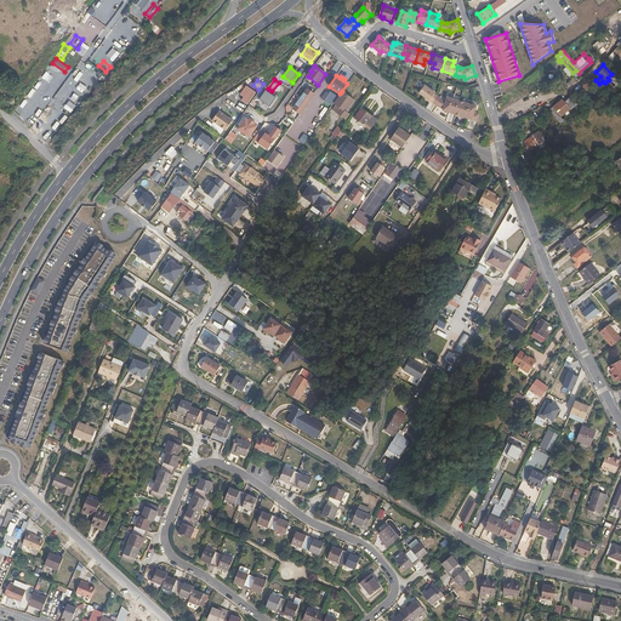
[(591,80),(579,90),(584,97),(596,86),(591,80)]
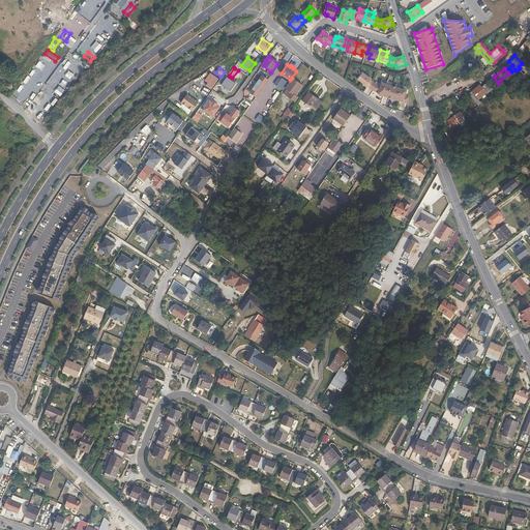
[(62,76),(67,80),(71,75),(66,70),(62,76)]
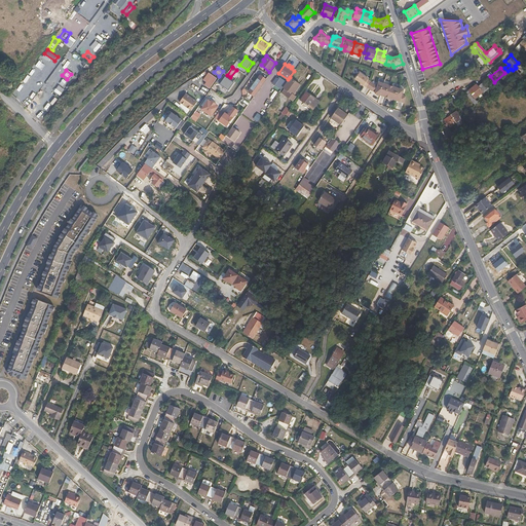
[(209,72),(203,79),(207,82),(204,85),(210,88),(217,78),(209,72)]
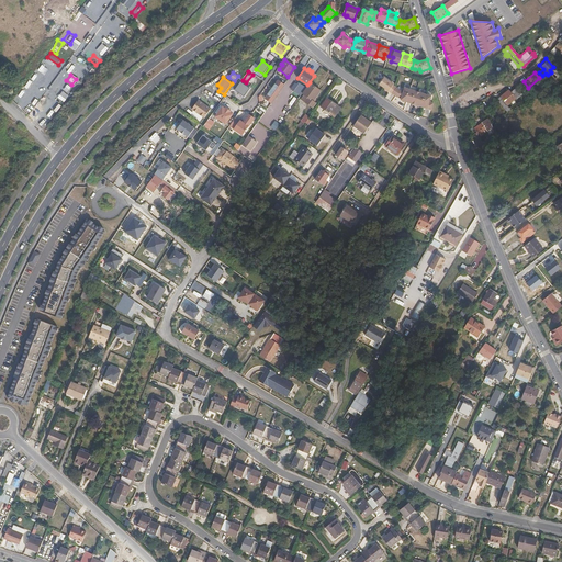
[(253,88),(256,90),(263,79),(260,77),(253,88)]
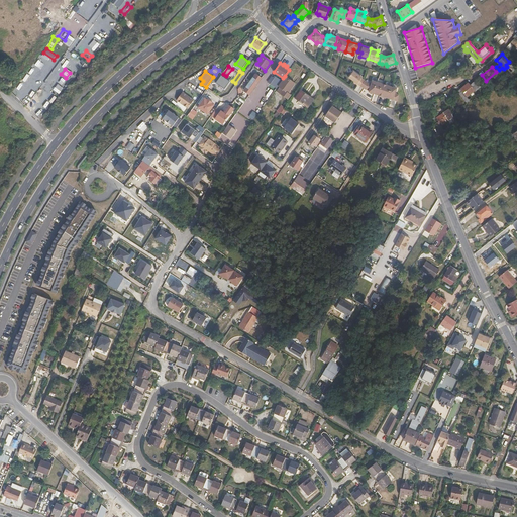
[(360,86),(365,81),(362,79),(363,78),(353,71),(349,78),(360,86)]
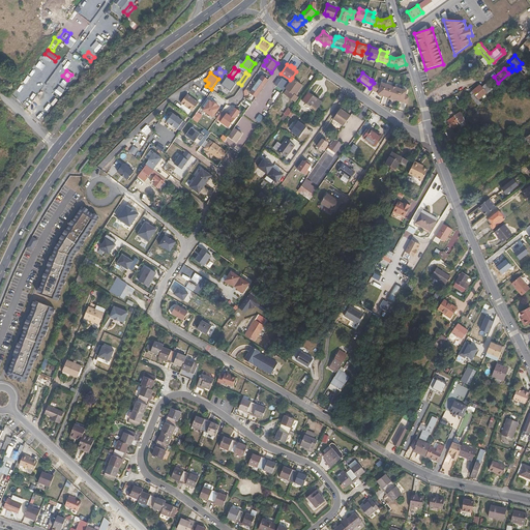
[(235,83),(227,77),(222,85),(230,91),(235,83)]
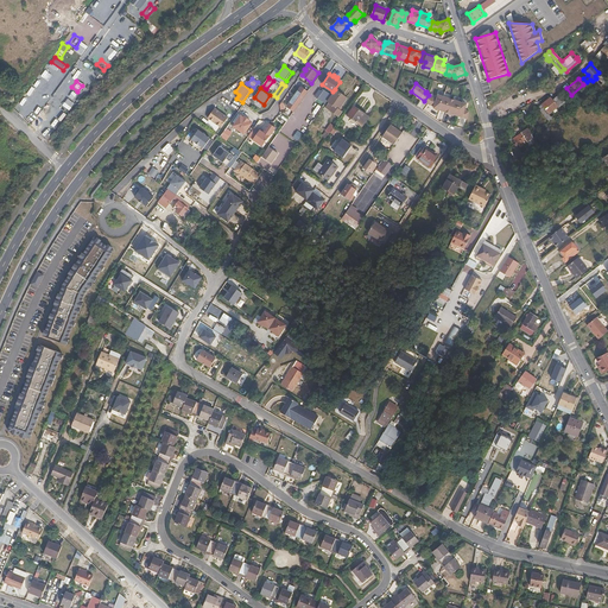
[(301,88),(287,107),(293,112),(308,93),(301,88)]
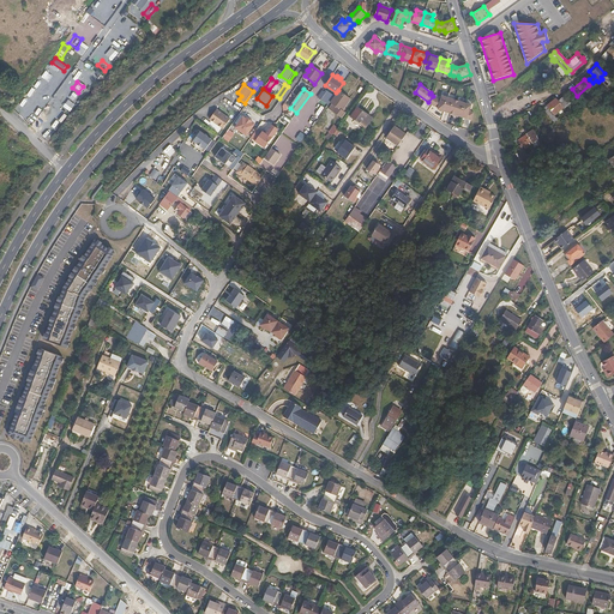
[(336,92),(330,101),(332,103),(329,109),(342,118),(345,112),(342,110),(350,98),(338,90),(336,92)]
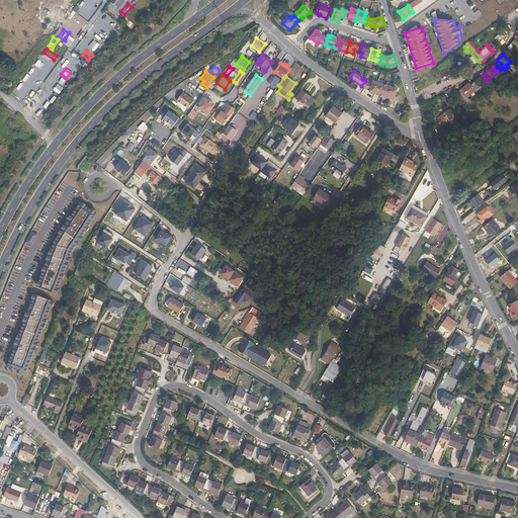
[(372,84),(368,83),(364,88),(365,89),(370,90),(369,92),(374,94),(378,82),(373,81),(372,84)]
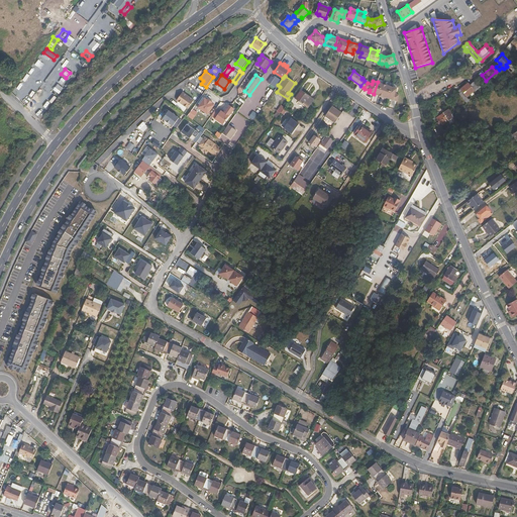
[(387,85),(378,82),(374,94),(383,96),(387,85)]
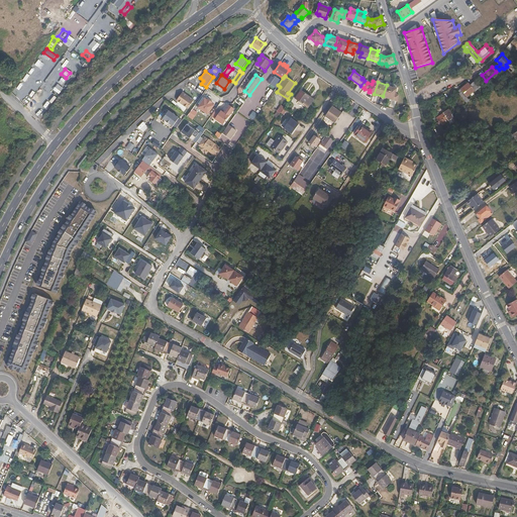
[(475,91),(468,83),(460,89),(461,91),(468,97),(475,91)]
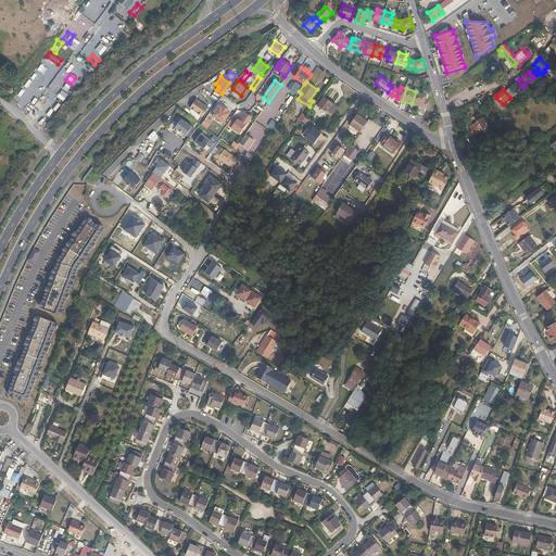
[(421,93),(416,91),(412,103),(417,105),(421,93)]
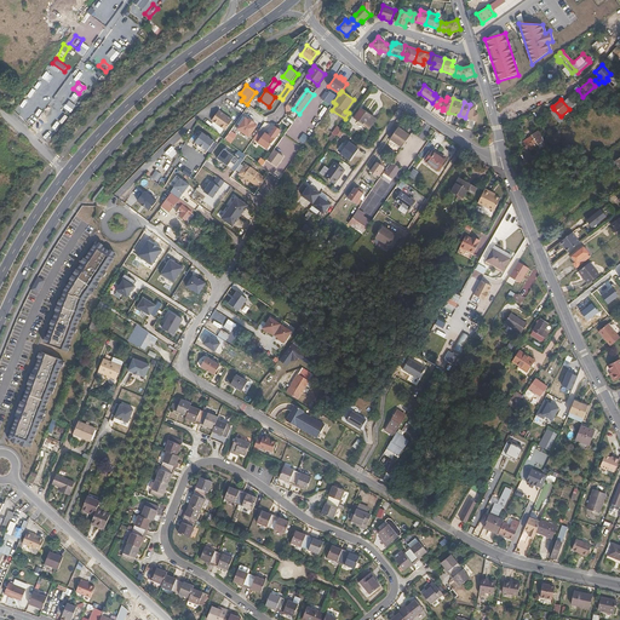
[(476,107),(470,104),(465,118),(476,121),(478,114),(474,112),(476,107)]
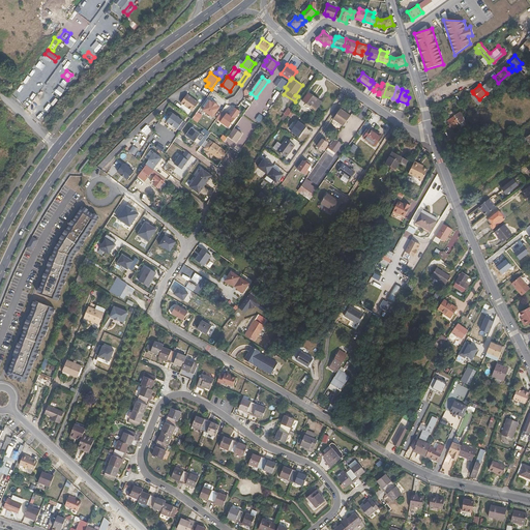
[(321,101),(308,92),(305,96),(304,95),(302,99),(315,109),(321,101)]
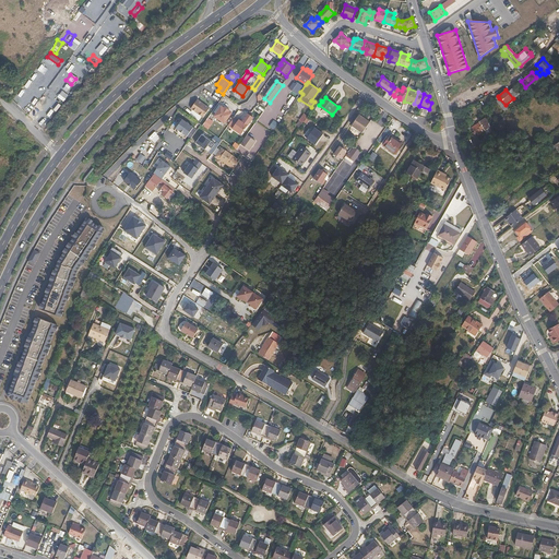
[(506,105),(499,98),(496,102),(506,111),(508,109),(506,105)]
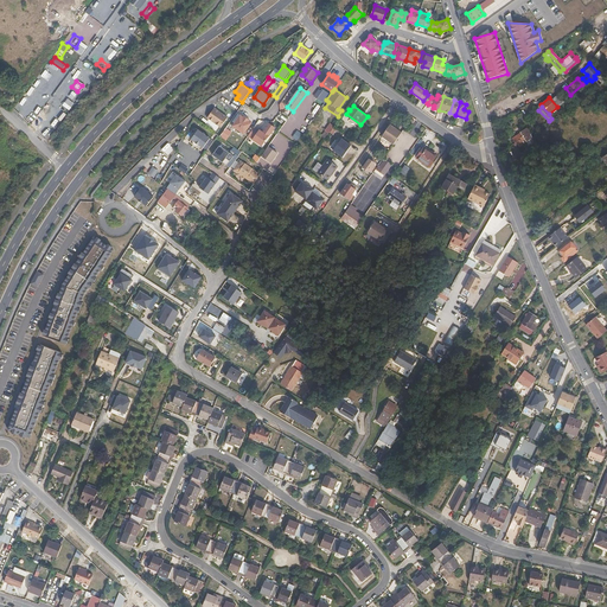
[(221,127),(228,117),(213,108),(208,117),(221,127)]
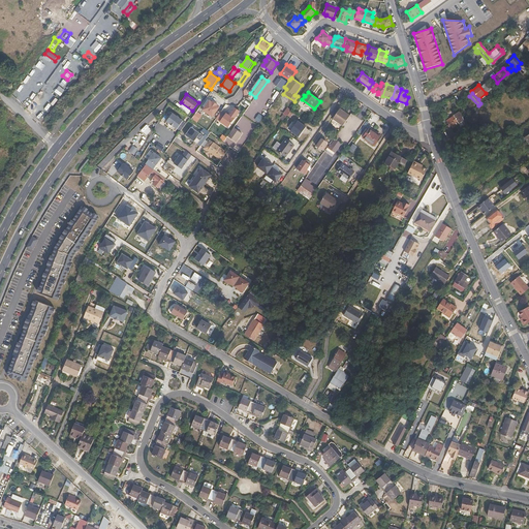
[(209,100),(203,110),(213,117),(219,107),(216,105),(212,102),(209,100)]
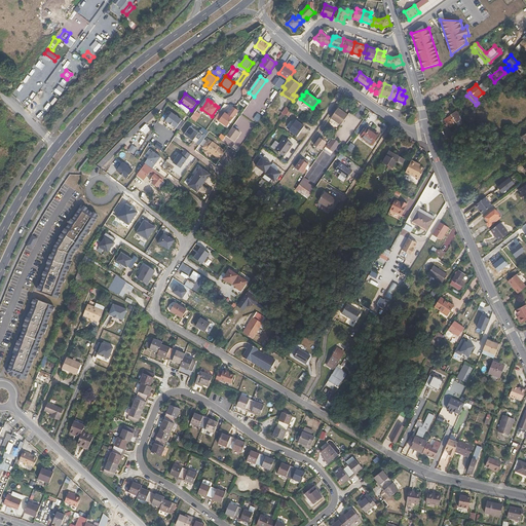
[(347,115),(338,108),(331,118),(340,125),(347,115)]
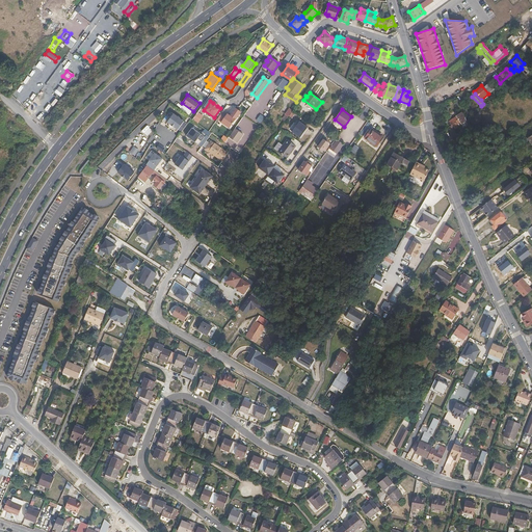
[(460,110),(447,118),(452,127),(466,117),(460,110)]
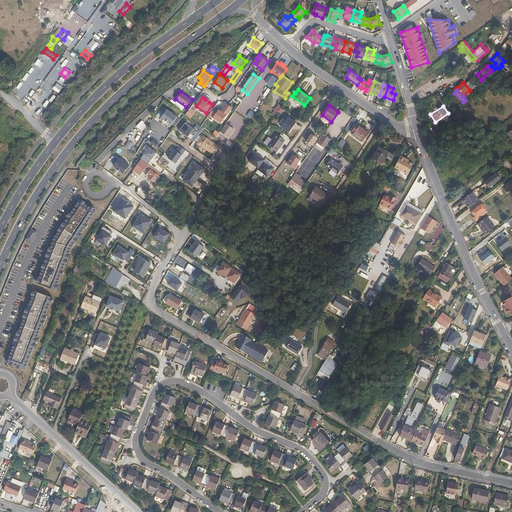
[(189,107),(185,116),(191,119),(195,110),(189,107)]
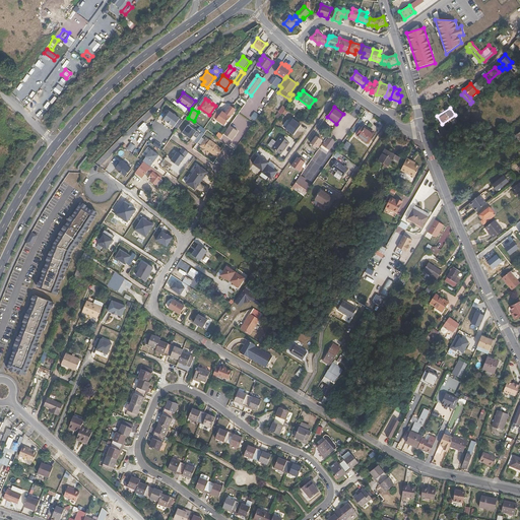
[(224,113),(218,109),(212,117),(223,125),(232,115),(226,111),(224,113)]
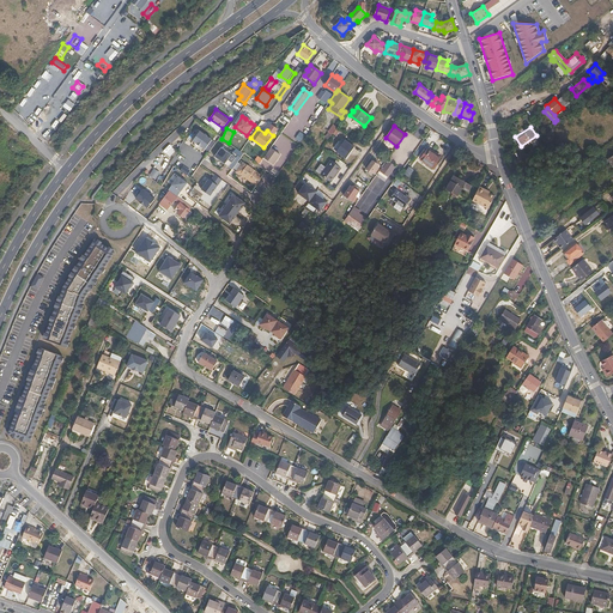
[(213,140),(201,131),(194,141),(206,150),(213,140)]
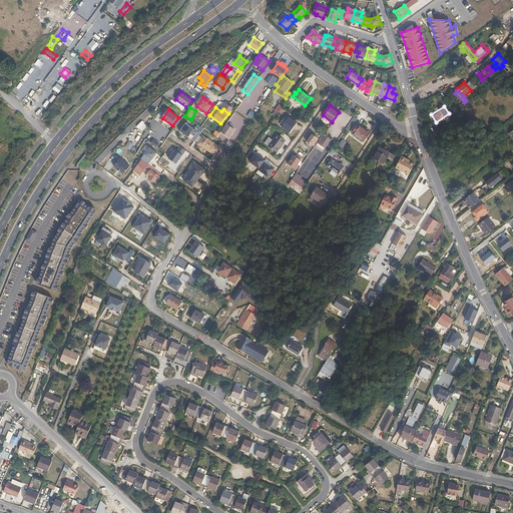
[(251,110),(246,115),(251,119),(255,113),(251,110)]
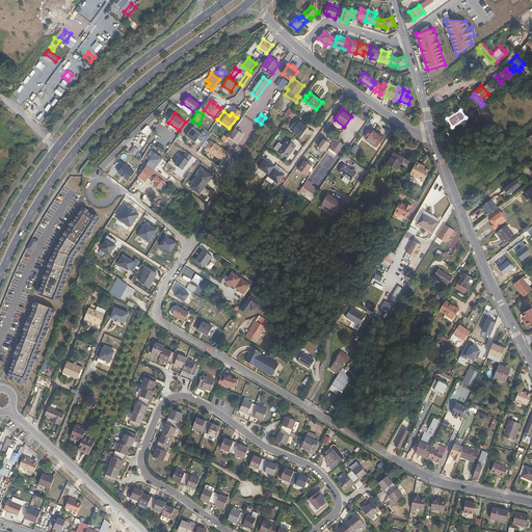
[(308,127),(298,121),(292,131),(299,137),(308,127)]
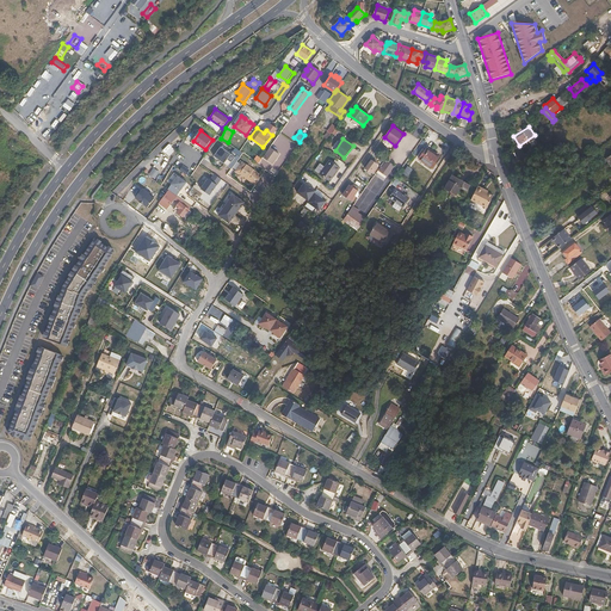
[(232,170),(244,154),(236,148),(232,155),(222,147),(215,156),(232,170)]
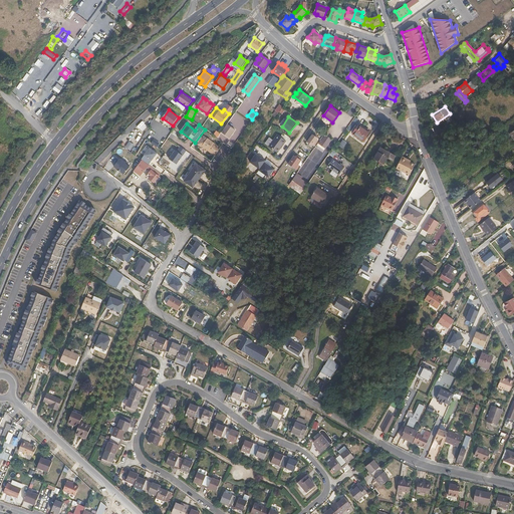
[(227,123),(221,133),(229,138),(235,130),(227,123)]
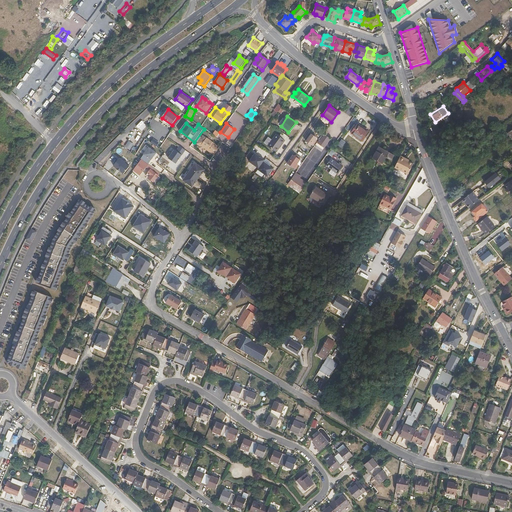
[(363,140),(369,132),(358,123),(352,132),(363,140)]
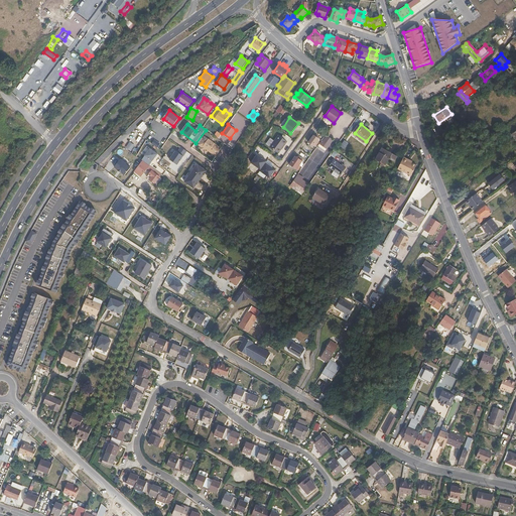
[(283,133),(281,137),(286,141),(289,137),(283,133)]
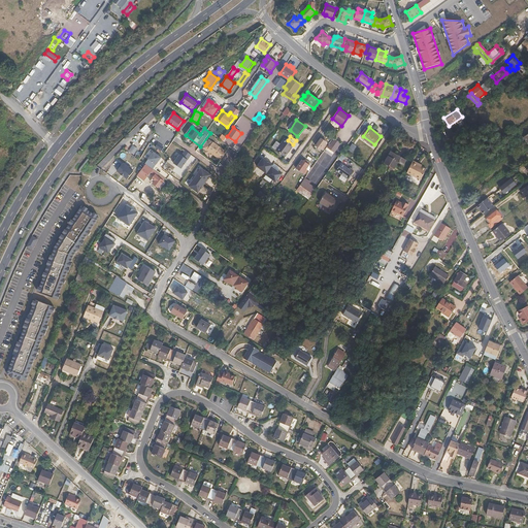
[(285,138),(275,150),(285,157),(293,144),(288,140),(285,138)]
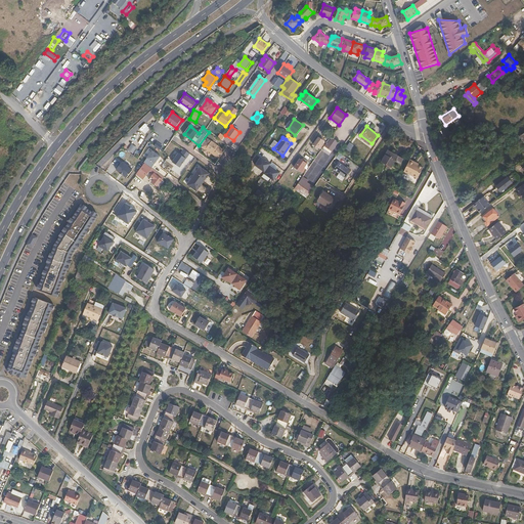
[(318,148),(323,141),(318,137),(313,144),(318,148)]
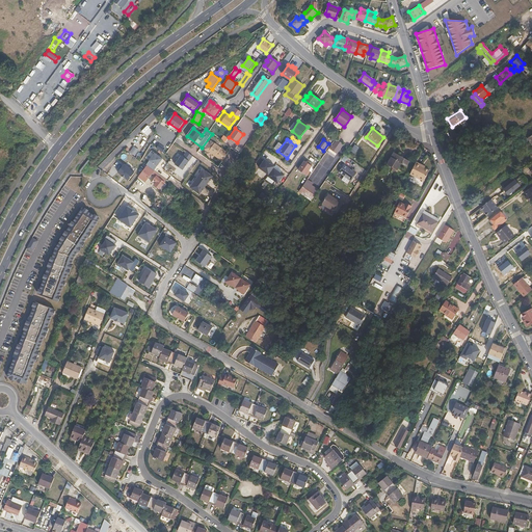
[(344,144),(336,139),(329,149),(337,154),(344,144)]
